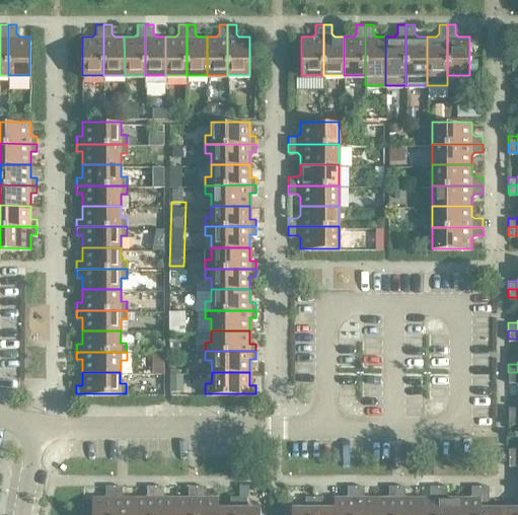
[(517,372),(508,372),(508,381),(517,381),(517,372)]
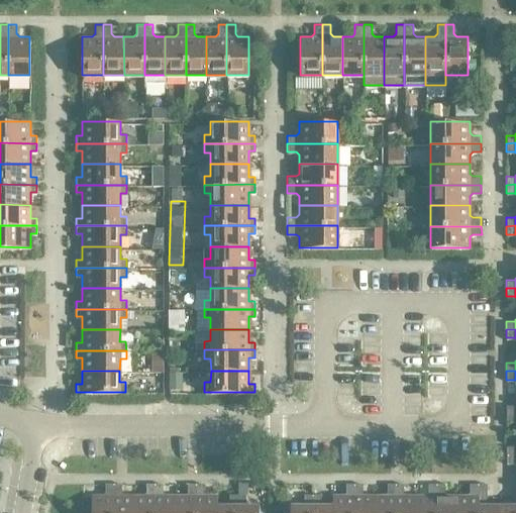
[(515,412),(515,402),(515,404),(506,404),(506,412),(515,412)]
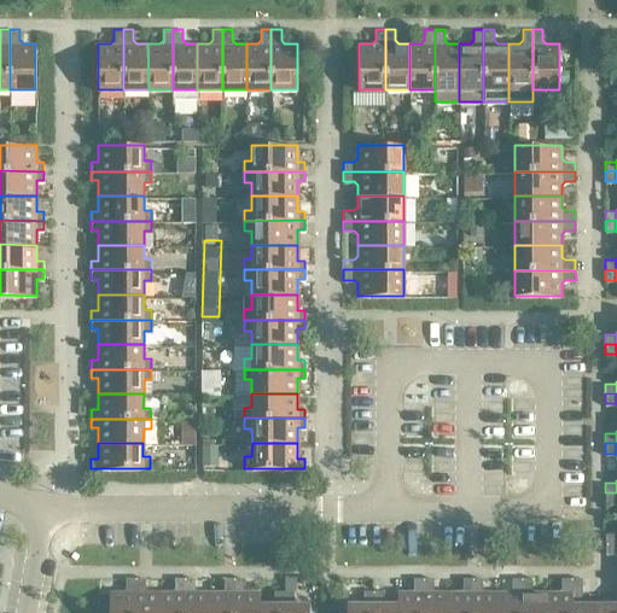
[(616,492),(605,492),(605,502),(616,502),(616,503),(616,492)]
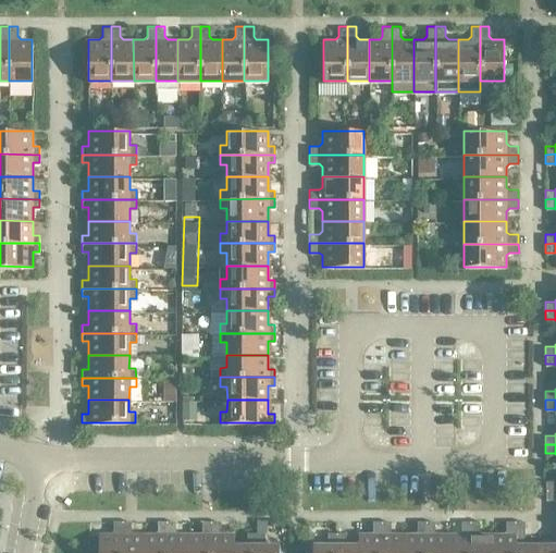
[(555,489),(555,478),(555,480),(545,480),(545,489),(555,489)]
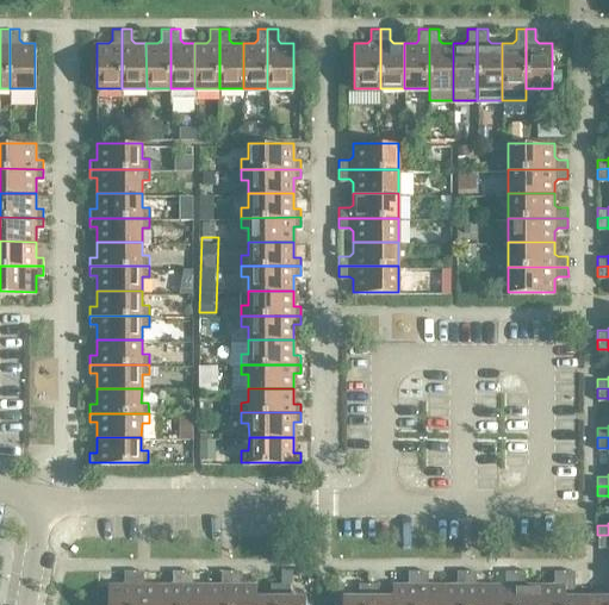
[(608,535),(597,535),(597,546),(608,544),(608,535)]
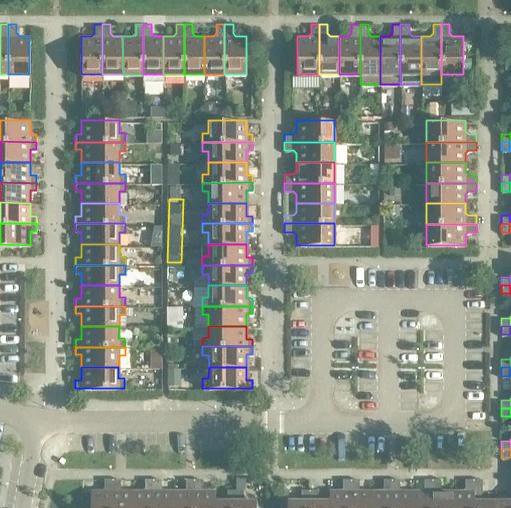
[(111,507),(112,477),(103,477),(103,486),(101,489),(90,489),(90,507),(111,507)]
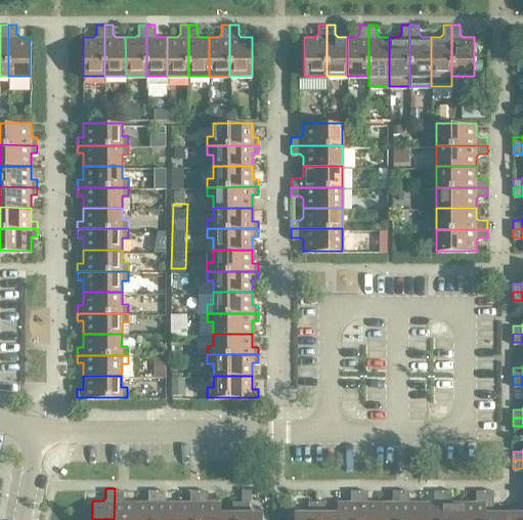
[(135,519),(135,501),(126,501),(123,497),(123,488),(115,488),(114,519),(135,519)]
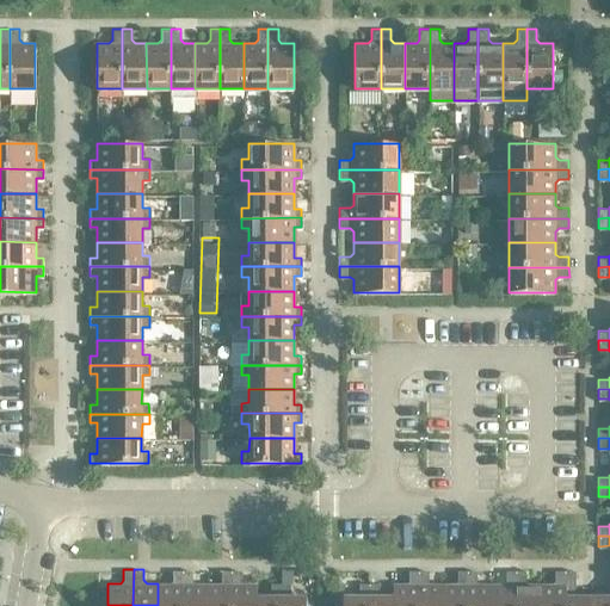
[(182,605),(182,569),(172,569),(172,580),(168,583),(158,583),(158,605),(182,605)]
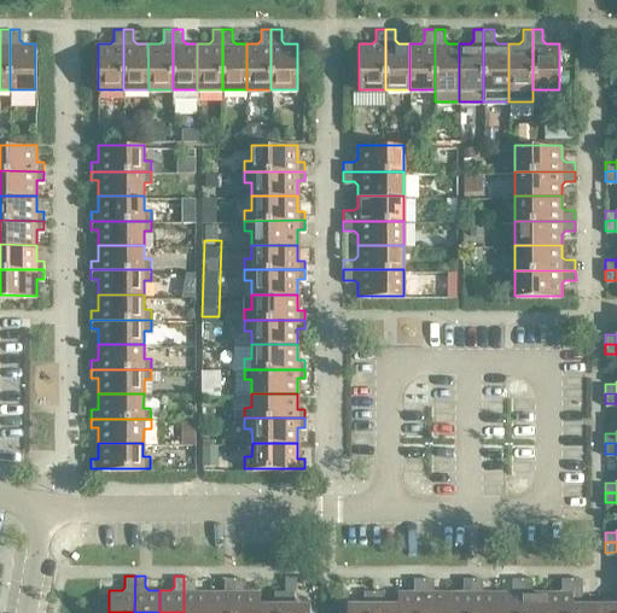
[(208,612),(209,590),(197,590),(195,587),(195,576),(184,576),(184,612),(208,612)]
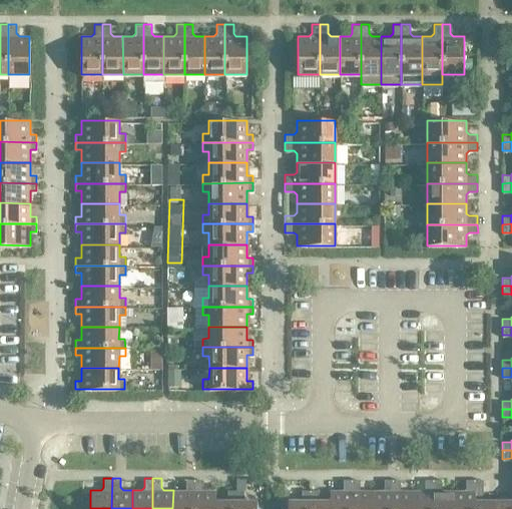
[(193,508),(193,478),(185,478),(185,487),(182,490),(173,490),(172,508),(193,508)]
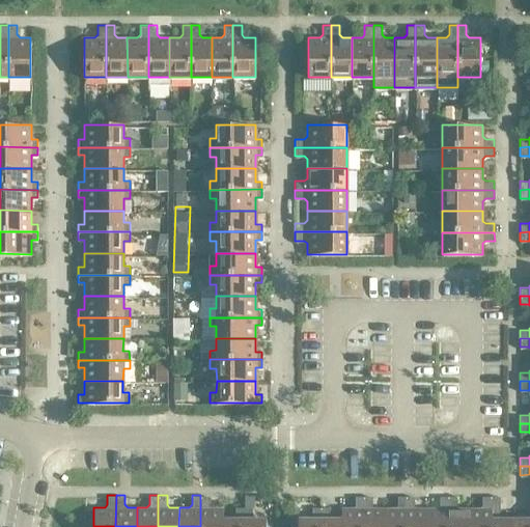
[(222,526),(222,519),(223,519),(223,507),(212,507),(208,504),(208,495),(200,495),(200,526),(222,526)]
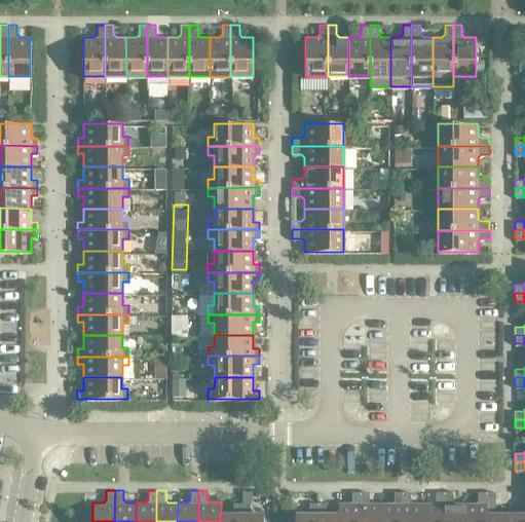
[(360,521),(360,490),(351,490),(351,499),(348,502),(338,502),(338,514),(338,521),(360,521)]
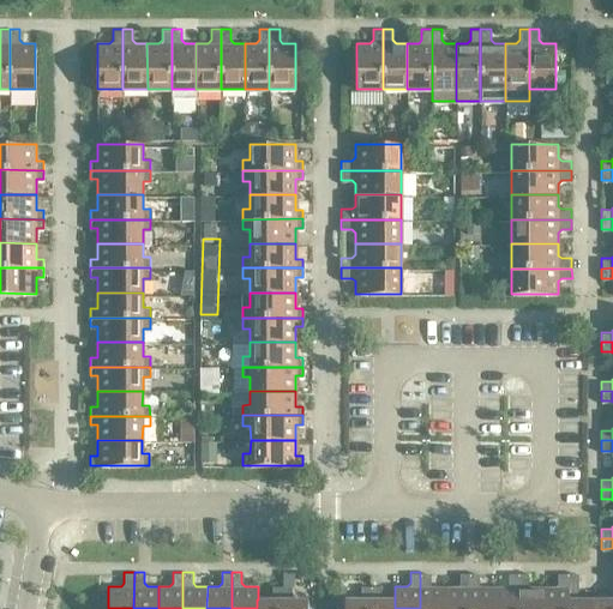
[(444,608),(445,586),(433,586),(430,583),(430,572),(420,572),(420,608),(444,608)]
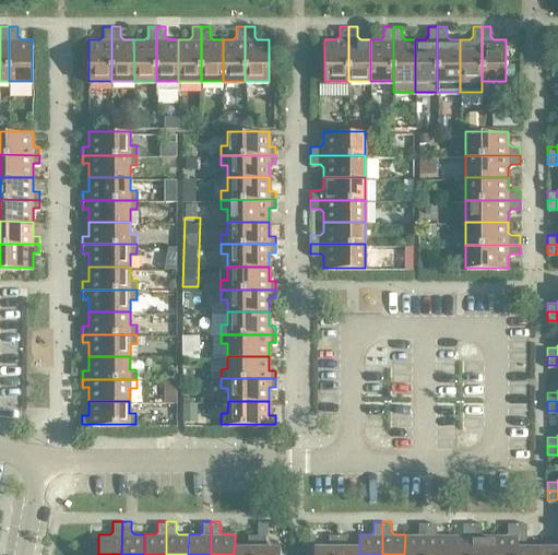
[(426,554),(427,521),(418,521),(418,531),(415,534),(405,534),(404,554),(426,554)]
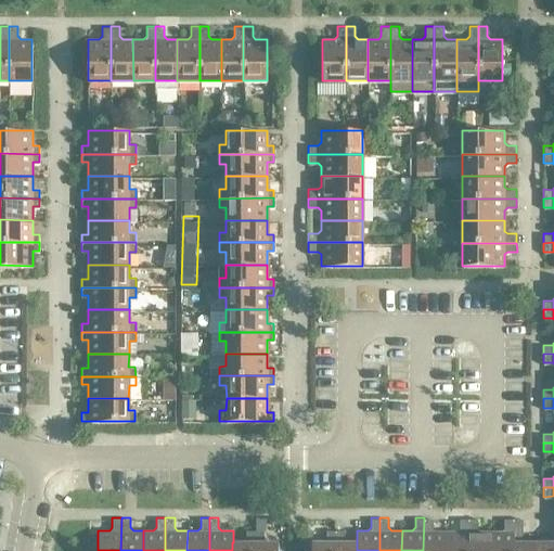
[(446,550),(446,530),(436,530),(433,527),(433,517),(424,517),(423,550),(446,550)]
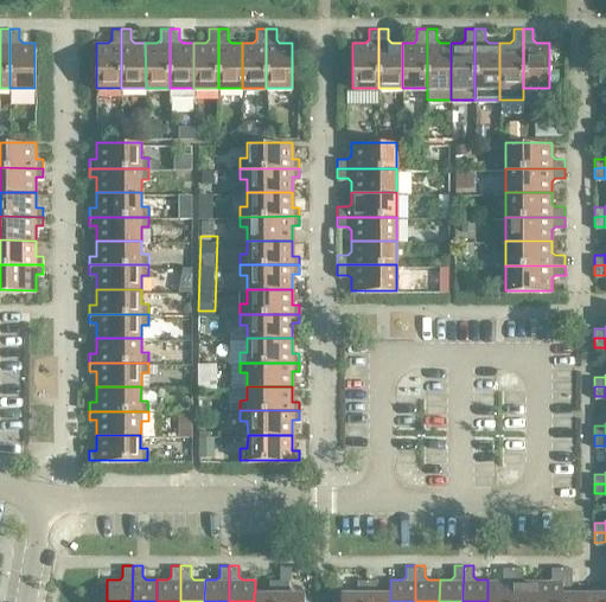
[(511,601),(512,565),(503,565),(503,576),(499,580),(488,580),(488,601),(511,601)]
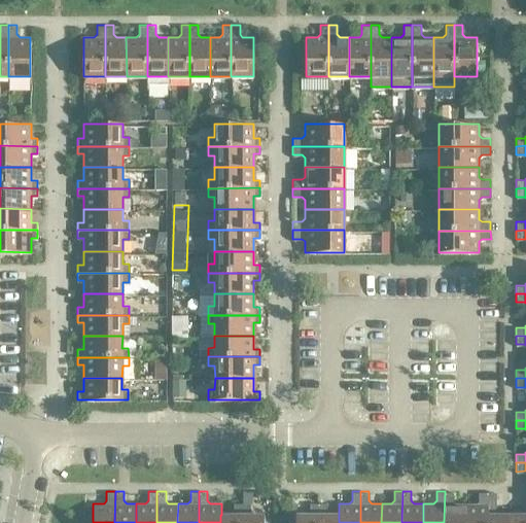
[(465,522),(465,503),(456,503),(453,500),(453,492),(445,491),(444,522),(465,522)]
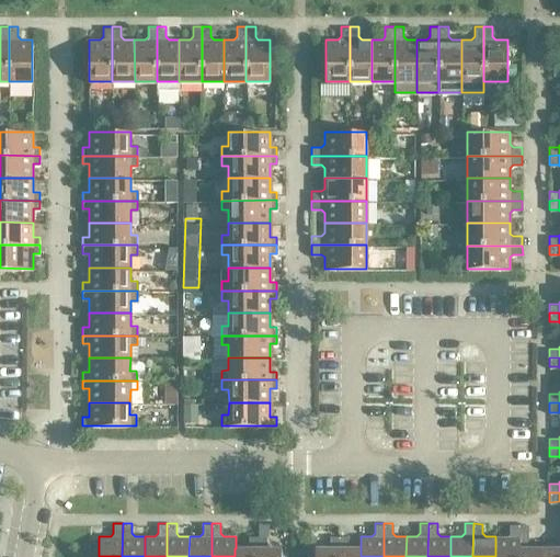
[(517,556),(518,524),(509,524),(509,533),(506,536),(495,536),(495,556),(517,556)]
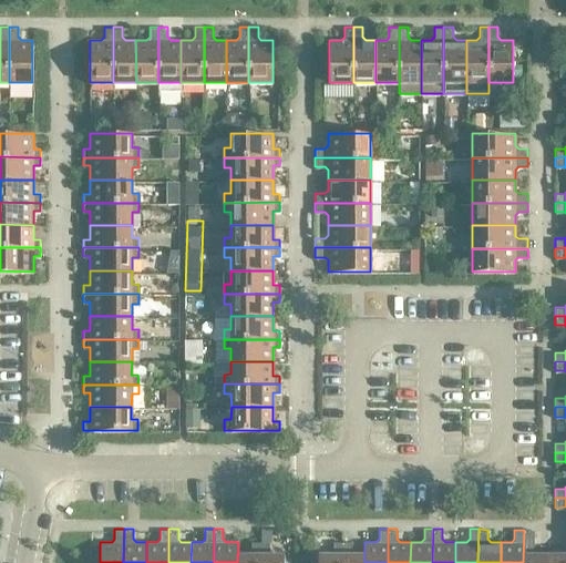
[(546,562),(546,554),(536,554),(533,551),(533,530),(524,530),(523,562),(546,562)]
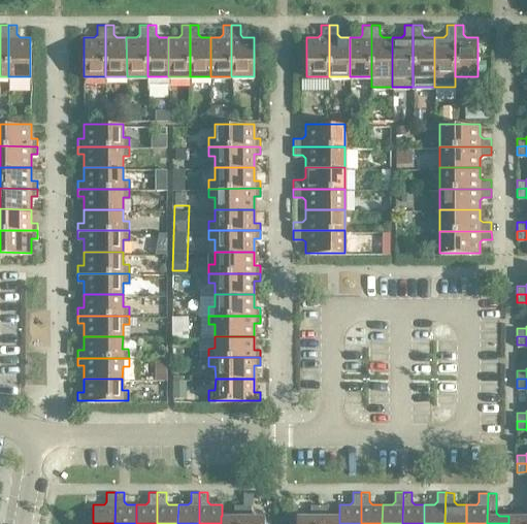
[(241,523),(242,503),(234,503),(234,513),(231,516),(222,516),(221,516),(221,523),(241,523)]
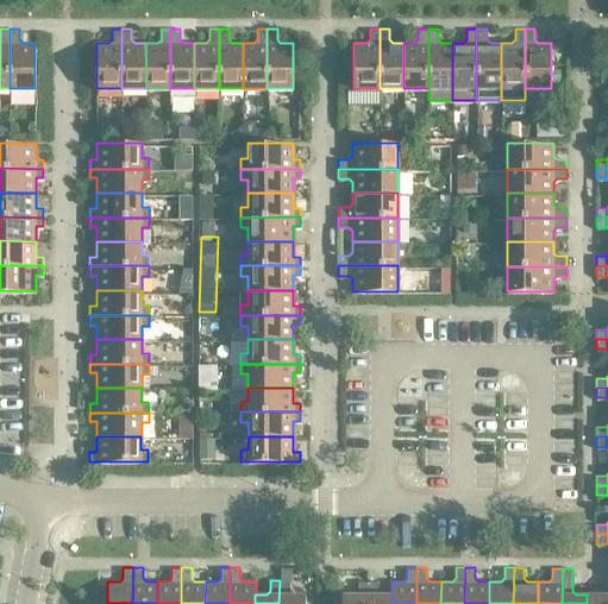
[(305,603),(305,595),(293,595),(289,591),(289,580),(280,580),(279,603),(305,603)]
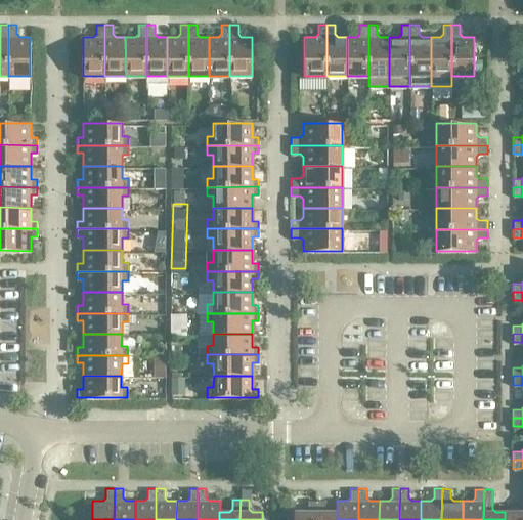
[(315,519),(316,500),(308,500),(308,509),(305,512),(294,512),(294,519),(315,519)]
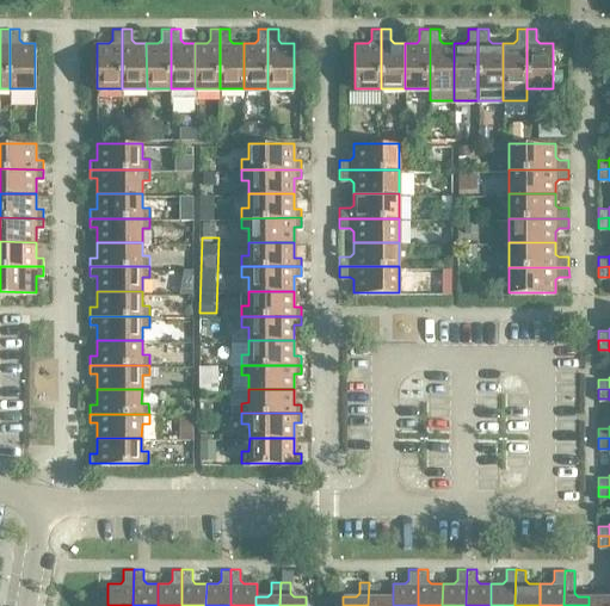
[(393,605),(393,597),(382,597),(379,593),(379,582),(369,582),(368,605),(393,605)]
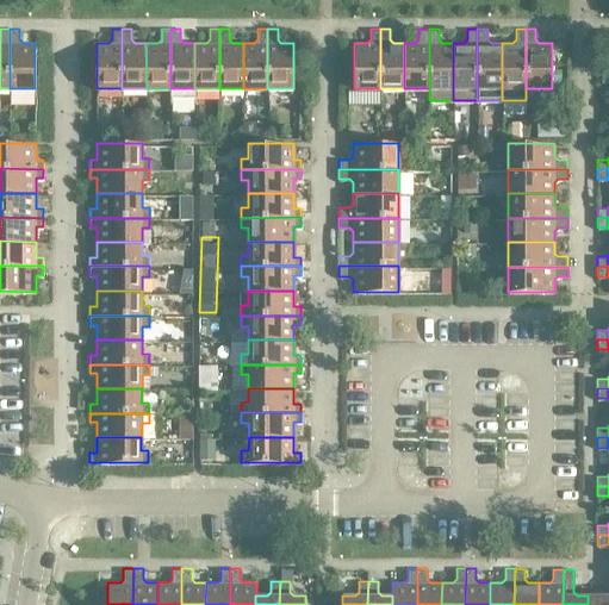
[(608,604),(608,594),(588,596),(588,604),(608,604)]
